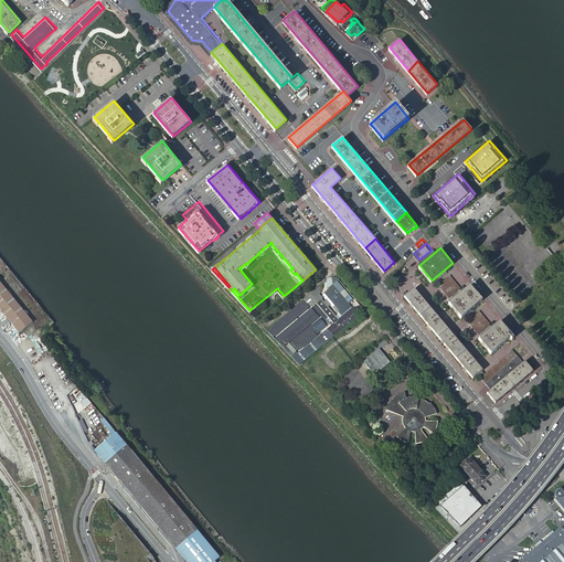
[(449,296),(461,286),(450,273),(438,283),(449,296)]
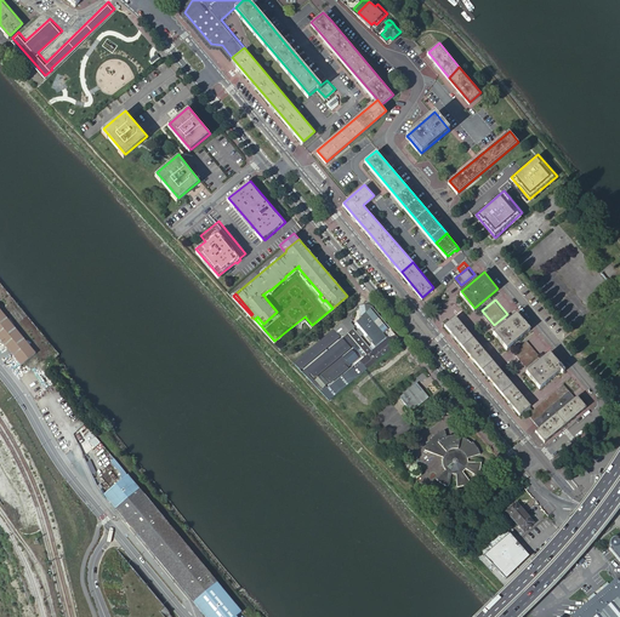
[(37,350),(0,306),(0,335),(22,363),(37,350)]
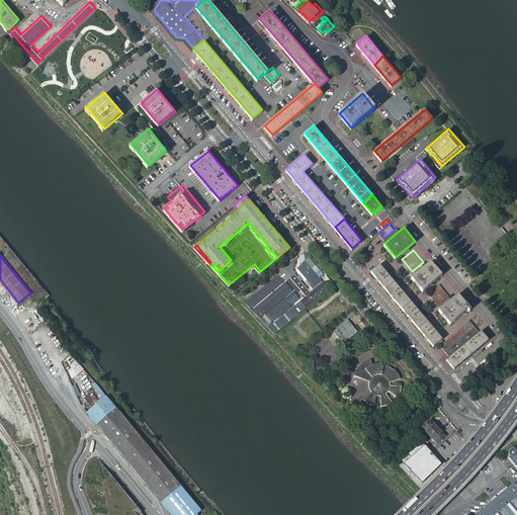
[(308,277),(307,279),(311,283),(320,275),(316,270),(315,271),(308,262),(313,258),(310,255),(308,256),(306,258),(305,257),(300,260),(303,262),(298,266),(308,277)]
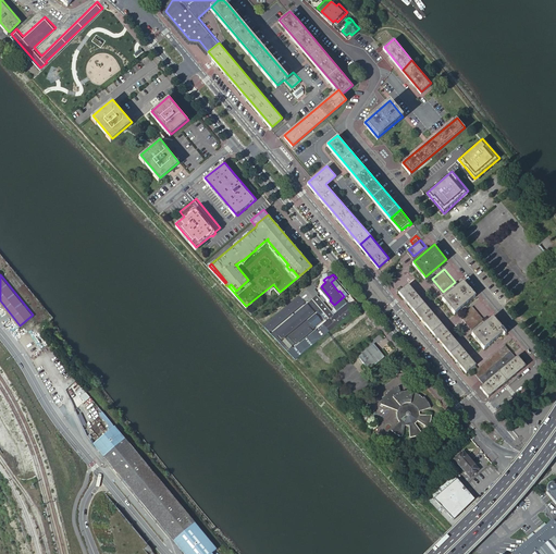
[(455,311),(477,294),(464,280),(443,297),(455,311)]
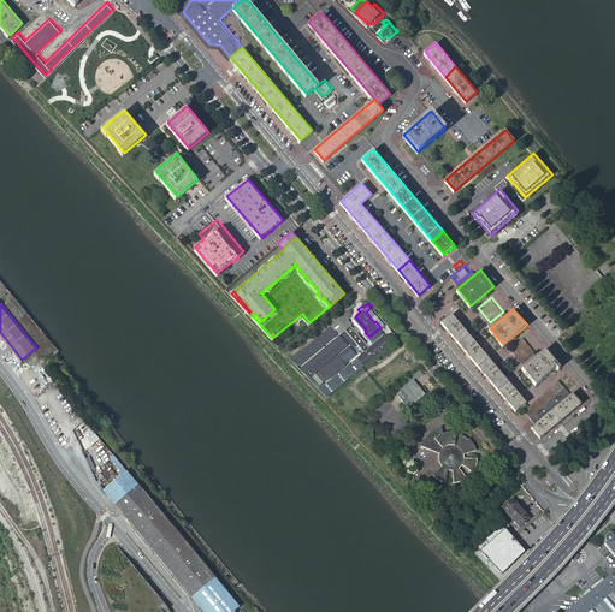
[(530,415),(566,385),(560,379),(530,404),(526,402),(527,400),(453,312),(442,321),(449,330),(468,352),(489,378),(506,398),(516,410),(521,405),(530,415)]
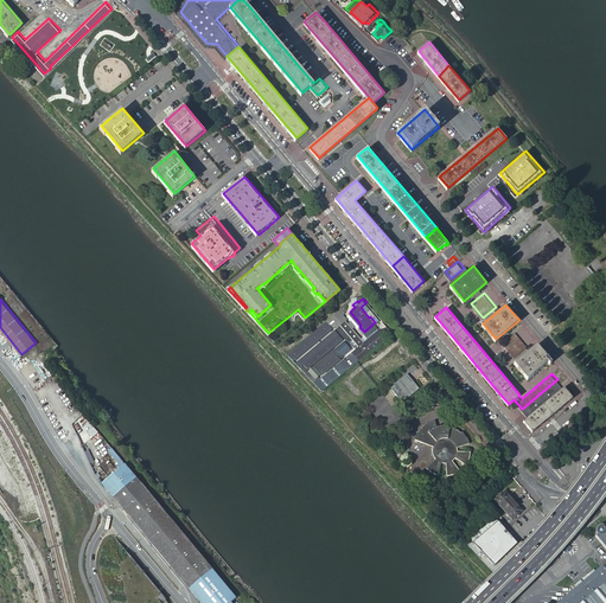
[(348,313),(359,327),(361,325),(350,312),(348,313)]
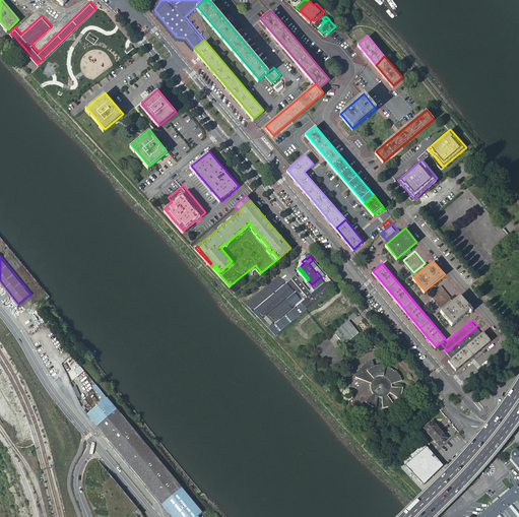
[(281,275),(284,279),(285,280),(288,277),(294,273),(289,269),(287,271),(281,275)]
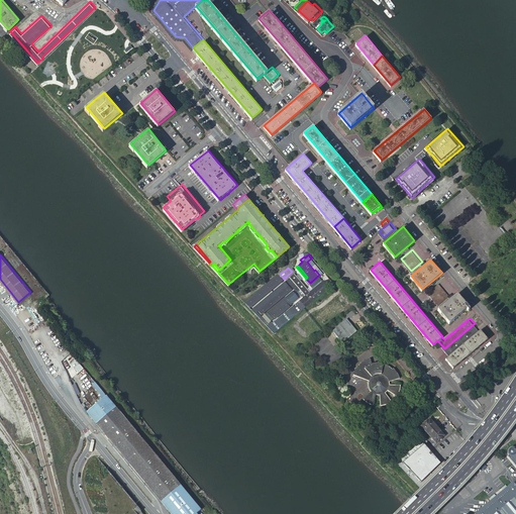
[(290,276),(303,290),(307,286),(294,272),(290,275),(290,276)]
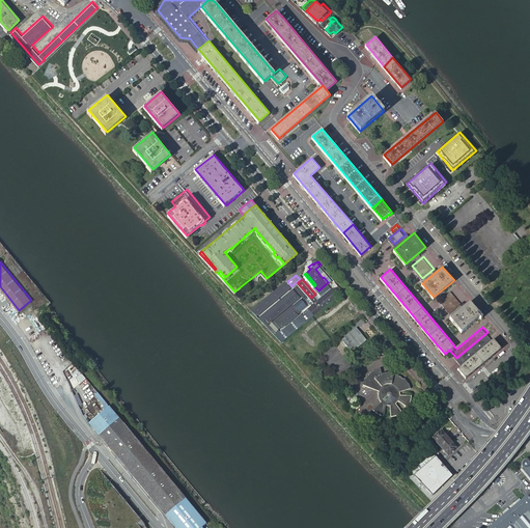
[(260,311),(290,285),(287,281),(257,307),(260,311)]
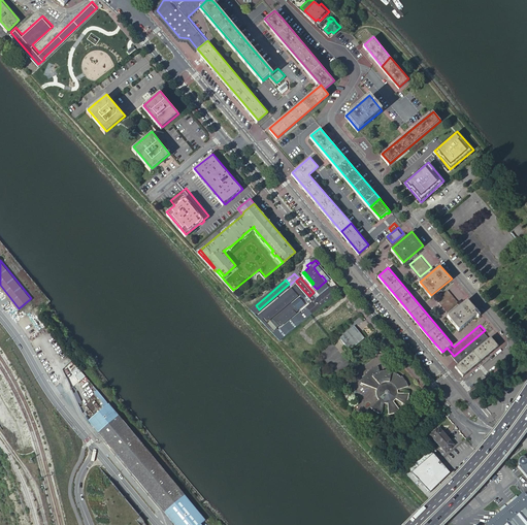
[(306,298),(309,296),(296,282),(294,284),(306,298)]
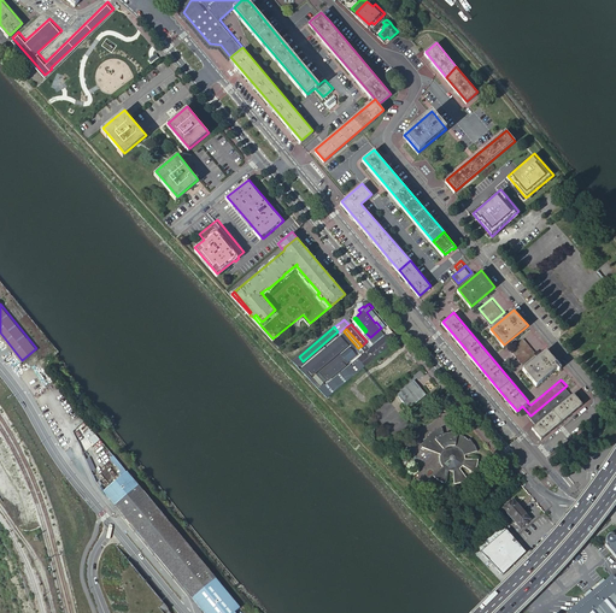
[(379,351),(380,352),(383,348),(383,347),(387,345),(387,343),(391,340),(385,332),(358,355),(352,361),(356,365),(369,354),(371,357),(379,351)]
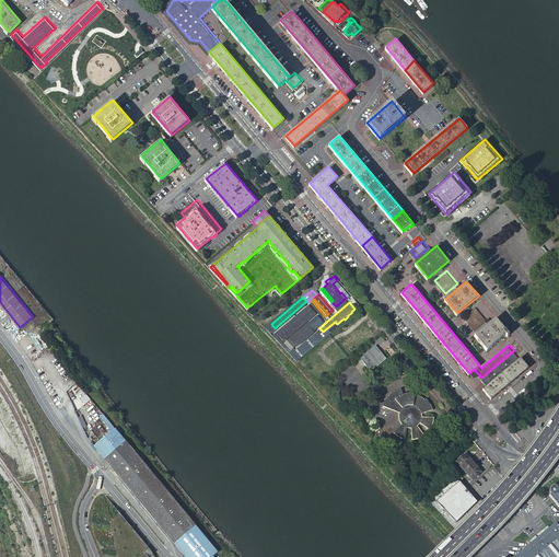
[(306,305),(313,313),(316,311),(310,303),(306,305)]
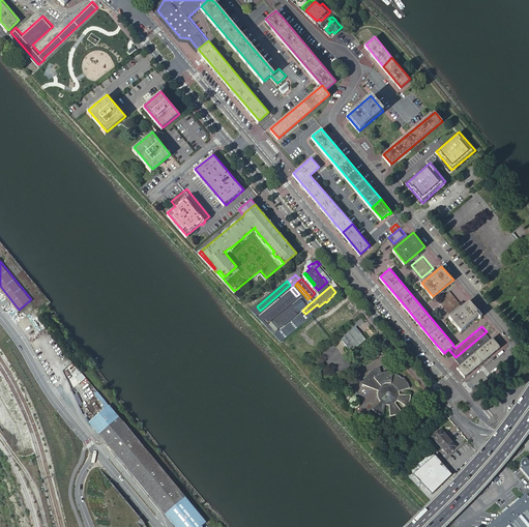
[(269,319),(296,296),(290,289),(263,312),(269,319)]
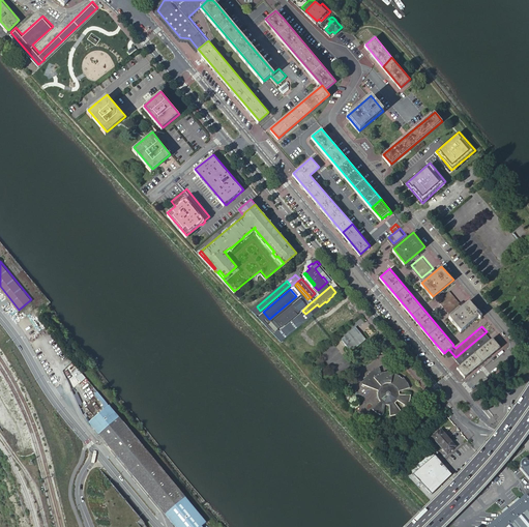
[(449,312),(461,301),(450,289),(439,299),(449,312)]
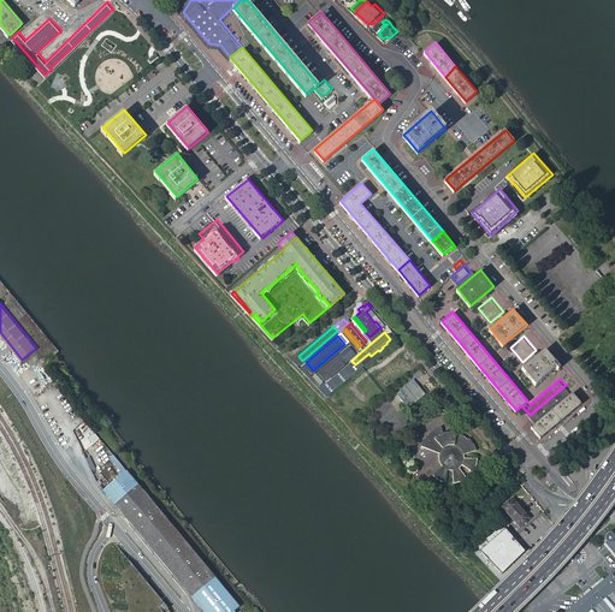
[(327,376),(354,354),(347,346),(321,368),(327,376)]
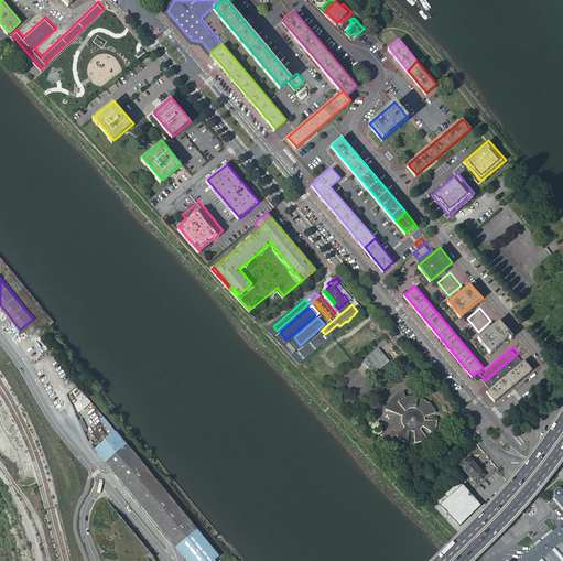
[(511,337),(513,335),(499,319),(478,336),(490,352),(510,335),(511,337)]
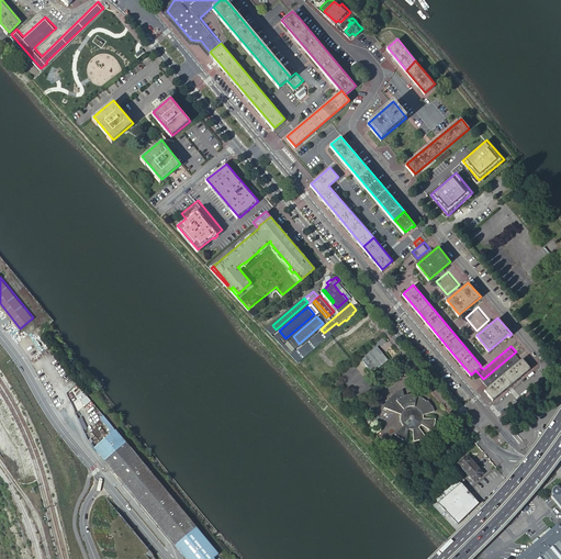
[(299,355),(324,333),(321,330),(299,348),(295,351),(299,355)]
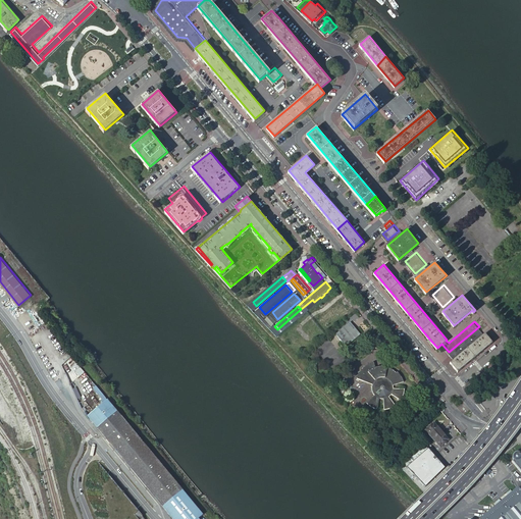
[(274,326),(277,323),(269,314),(266,316),(274,326)]
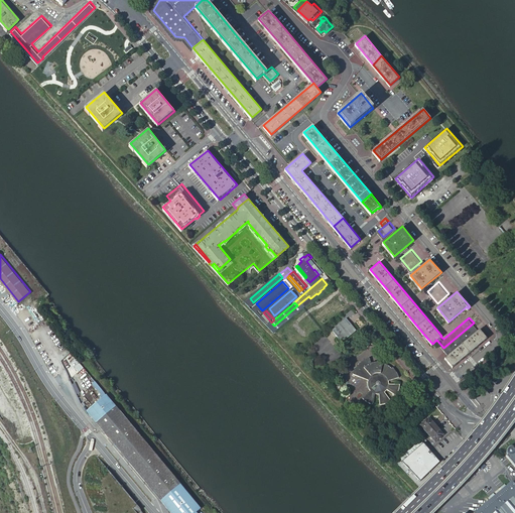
[(356,328),(352,323),(351,324),(346,317),(333,329),(342,340),(356,328)]
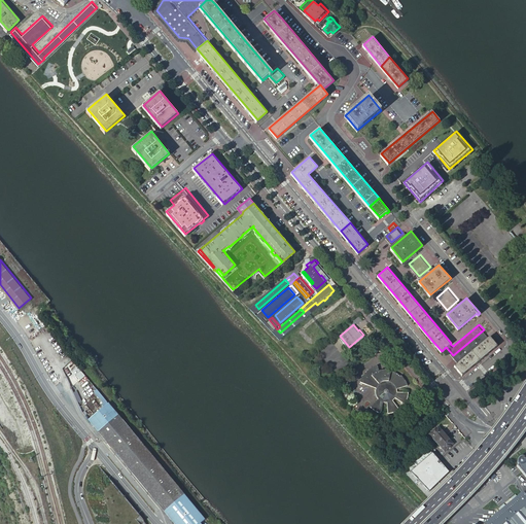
[(489,336),(484,329),(453,355),(458,361),(455,364),(462,374),(469,368),(488,352),(497,344),(490,335),(489,336)]
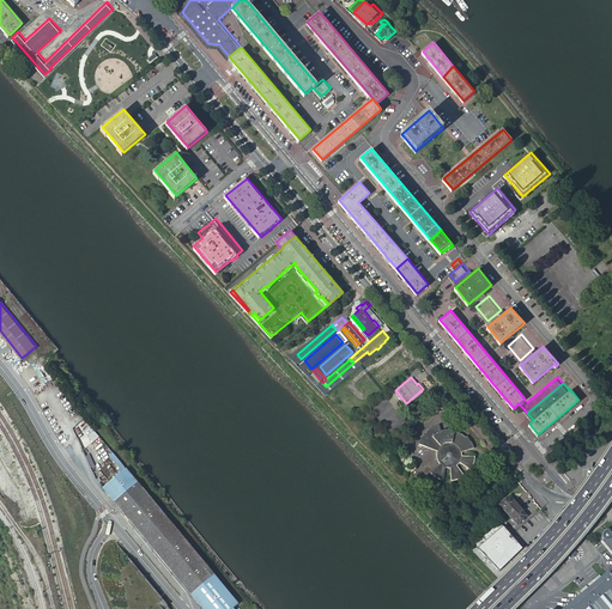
[(472,439),(467,433),(466,434),(465,433),(458,430),(455,428),(455,427),(447,427),(442,428),(440,422),(437,422),(429,427),(425,431),(419,440),(438,448),(437,449),(437,452),(437,455),(441,461),(431,469),(441,476),(443,477),(447,466),(448,466),(450,466),(452,477),(459,476),(465,473),(458,463),(458,462),(460,461),(460,460),(471,467),(473,462),(476,456),(476,454),(462,454),(462,450),(474,445),(474,443),(472,439)]
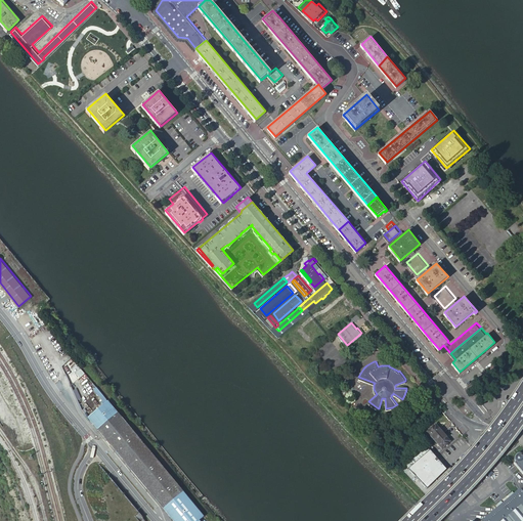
[(104,402),(109,398),(97,384),(94,387),(103,398),(102,399),(104,402)]
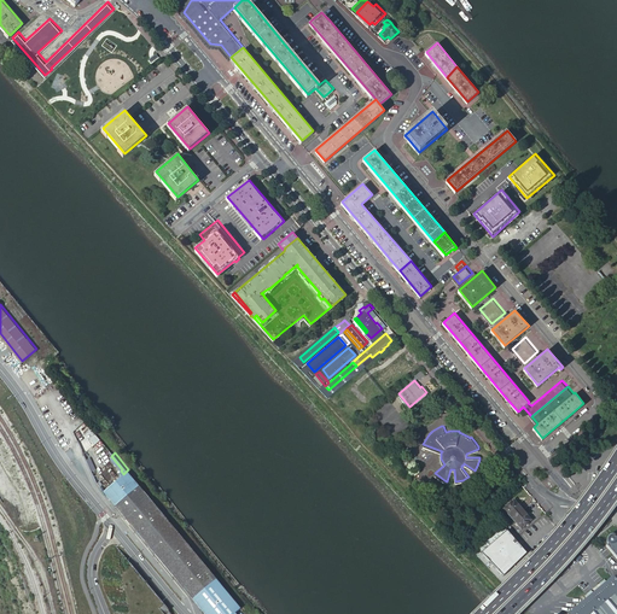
[(140,484),(128,469),(123,474),(105,489),(116,503),(140,484)]
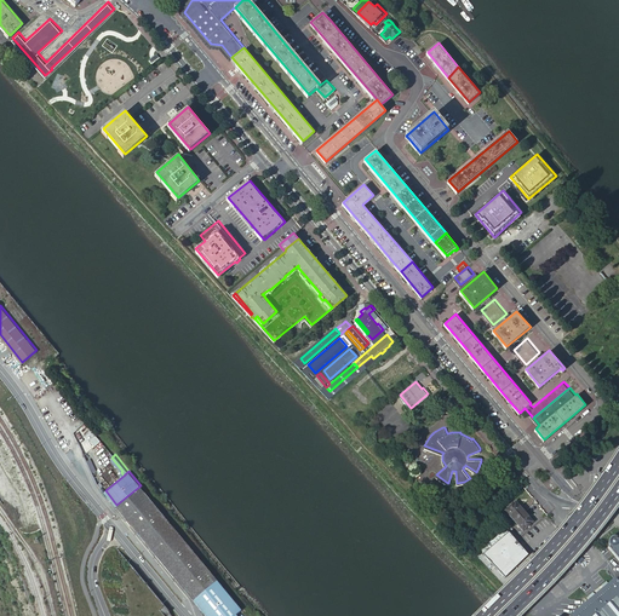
[(217,577),(141,485),(116,505),(194,598),(217,577)]
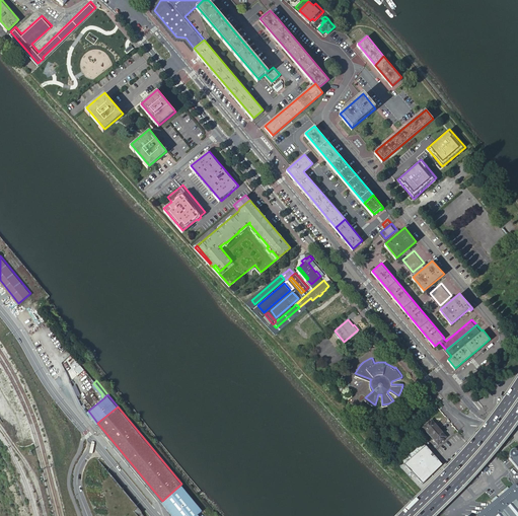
[(431,434),(439,427),(432,418),(424,426),(431,434)]
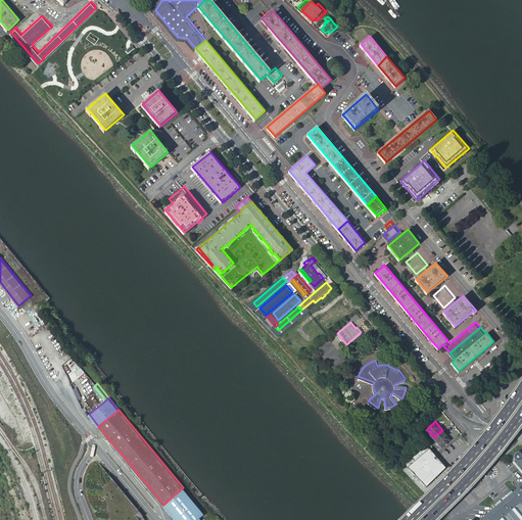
[(449,438),(442,430),(434,437),(441,445),(449,438)]
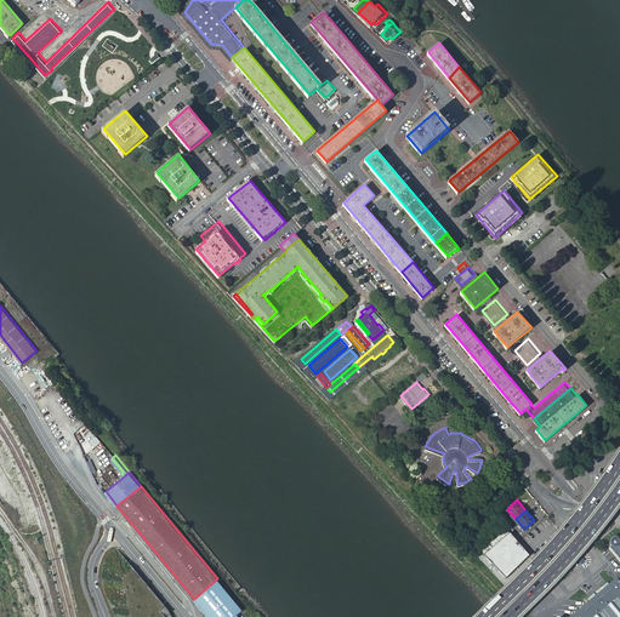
[(484,521),(498,536),(501,532),(495,525),(489,518),(484,521)]
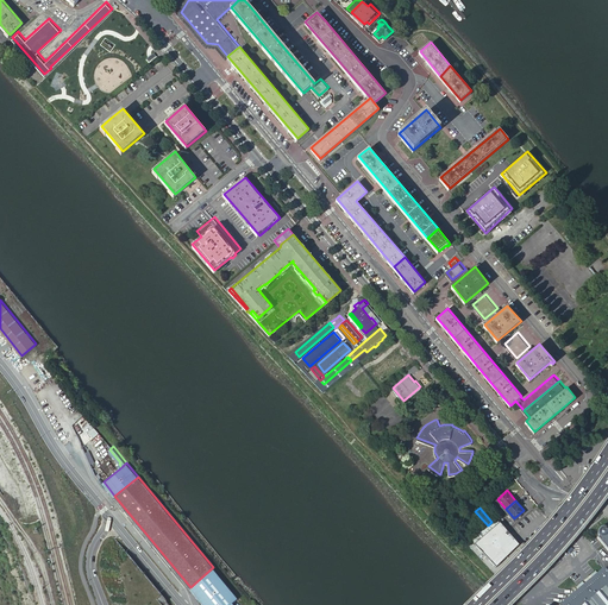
[(495,508),(486,515),(491,522),(501,514),(495,508)]
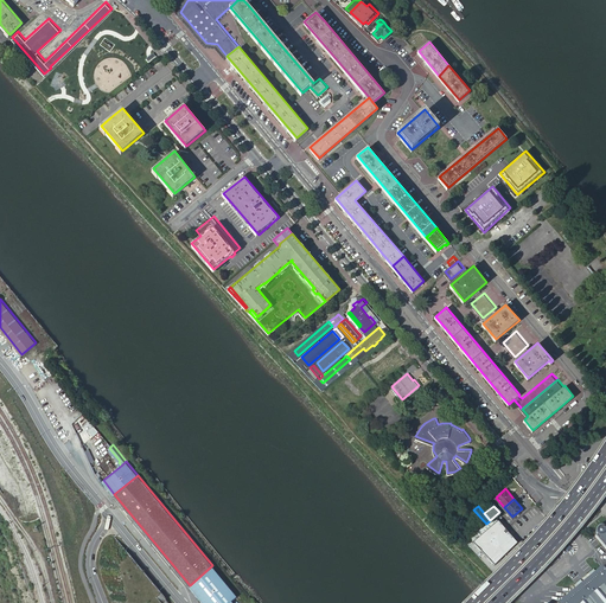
[(499,518),(473,539),(495,562),(517,540),(509,530),(506,526),(499,518)]
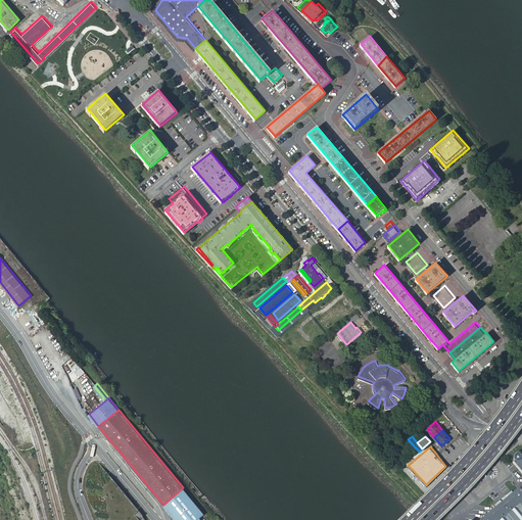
[(521,459),(518,462),(521,466),(521,502),(516,494),(485,519),(521,519),(521,459)]
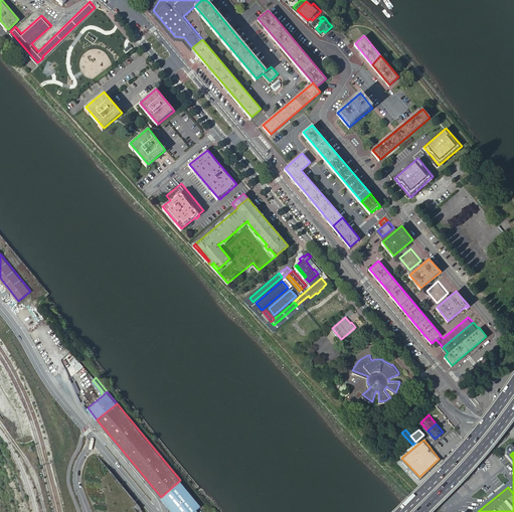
[(200,505),(180,480),(161,497),(173,511),(191,511),(196,508),(200,505)]
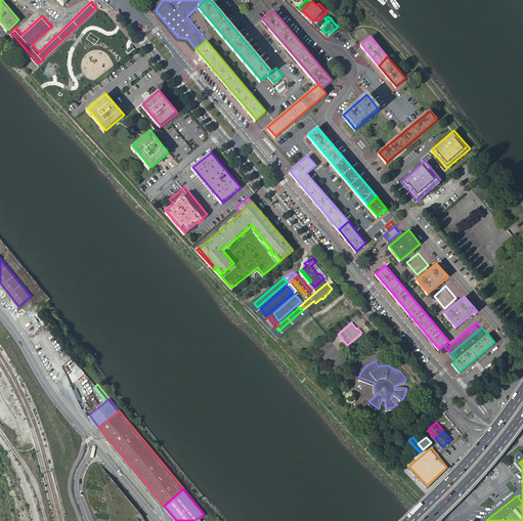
[(486,520),(517,495),(515,492),(481,520),(486,520)]
